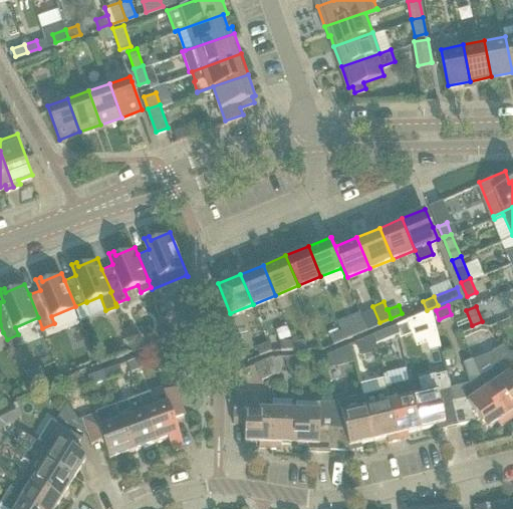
[(345,336),(367,327),(361,310),(359,311),(362,319),(341,328),(345,336)]
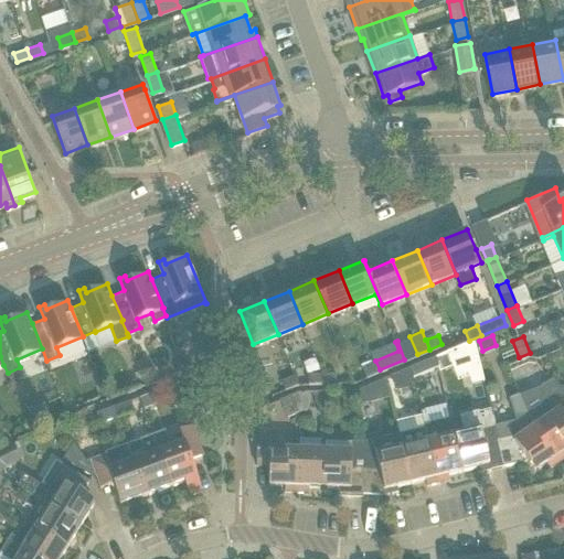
[(210,361),(219,357),(216,348),(212,350),(208,355),(210,361)]
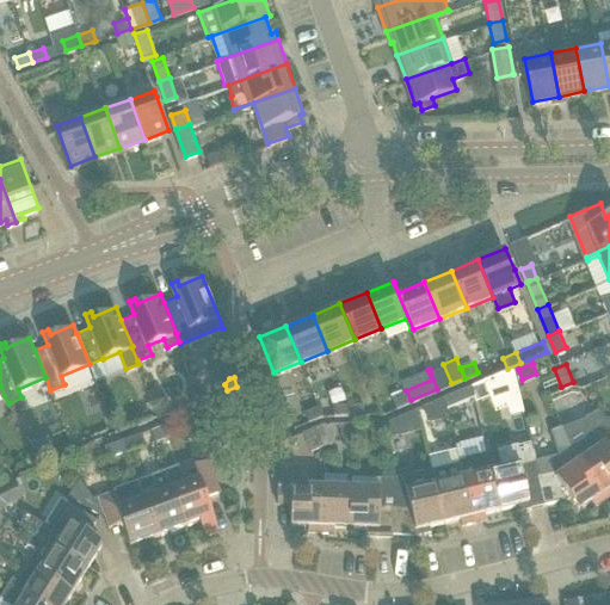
[(448,406),(476,394),(472,382),(443,394),(448,406)]
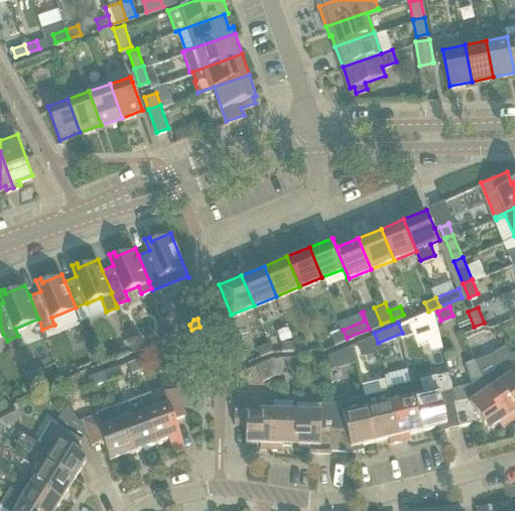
[(335,343),(347,338),(343,330),(332,335),(335,343)]
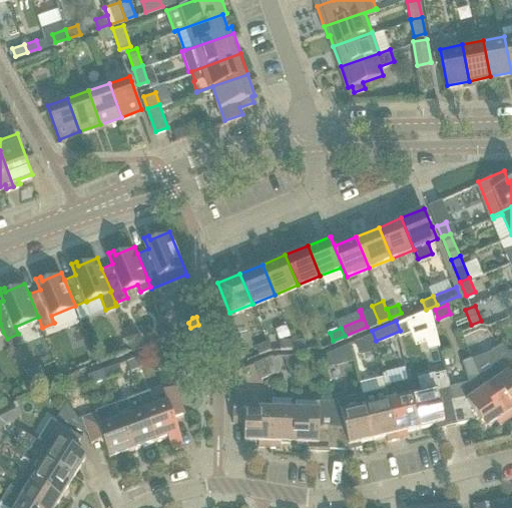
[(376,341),(372,331),(356,338),(359,348),(376,341)]
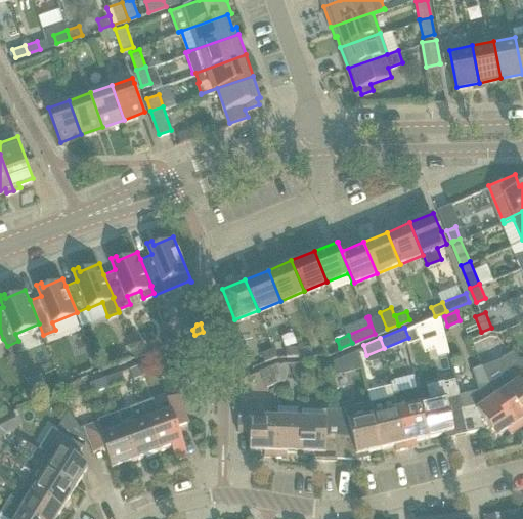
[(264,359),(277,354),(273,344),(260,350),(264,359)]
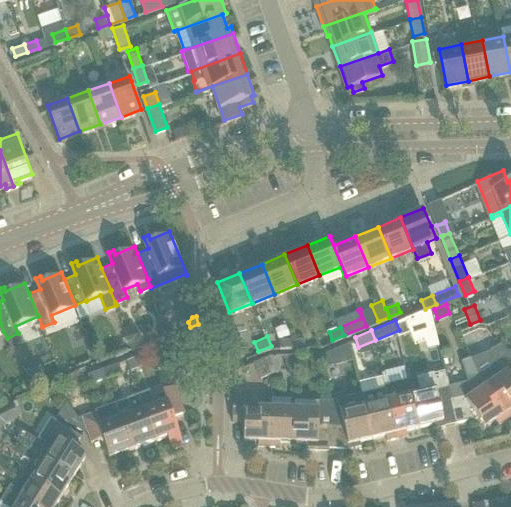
[(277,346),(291,346),(291,336),(277,336),(277,346)]
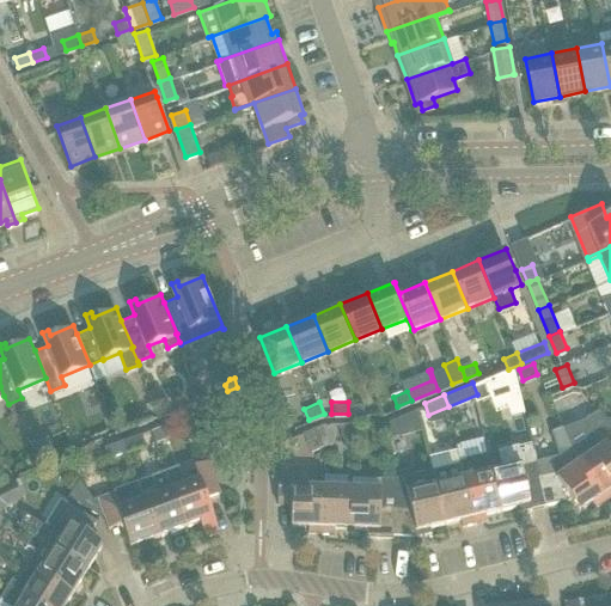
[(348,414),(365,414),(365,402),(348,402),(348,414)]
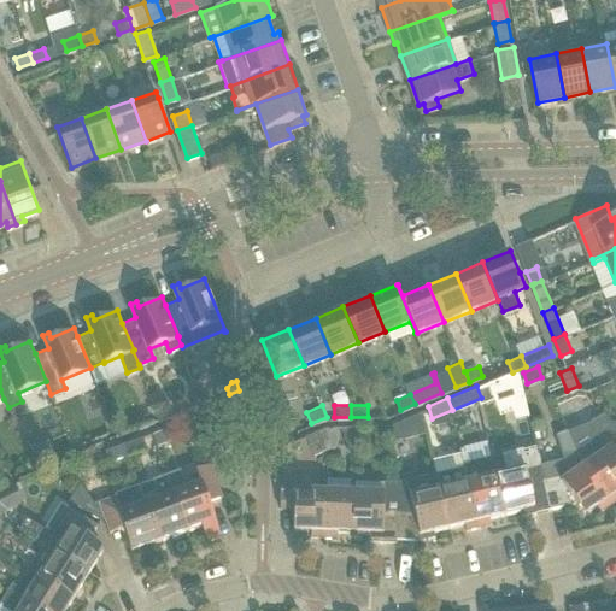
[(615,426),(605,411),(593,419),(596,442),(580,452),(587,463),(612,499),(615,497),(615,426)]
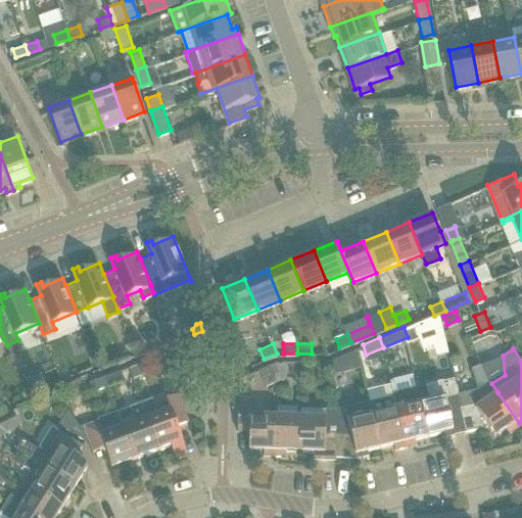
[(276,379),(284,376),(277,360),(269,364),(276,379)]
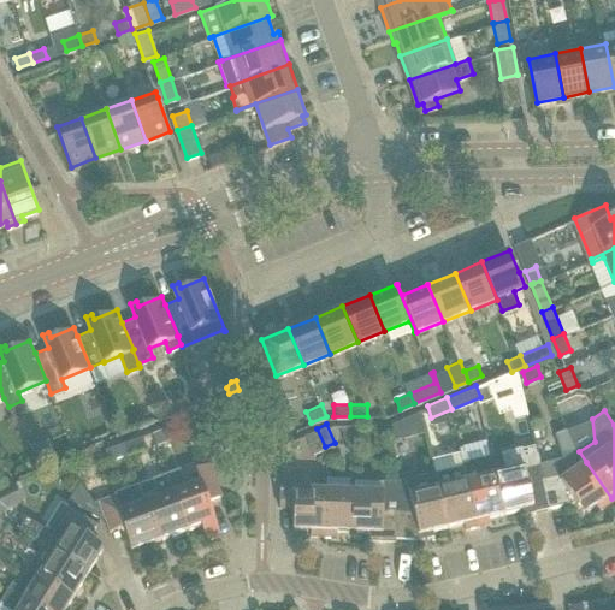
[(313,452),(325,446),(317,428),(305,433),(313,452)]
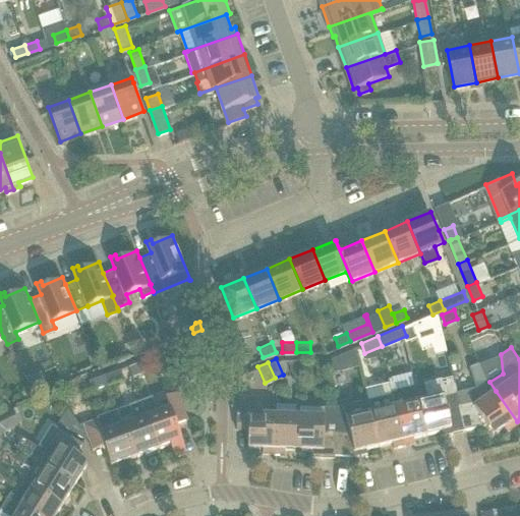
[(109,382),(124,376),(121,366),(106,373),(109,382)]
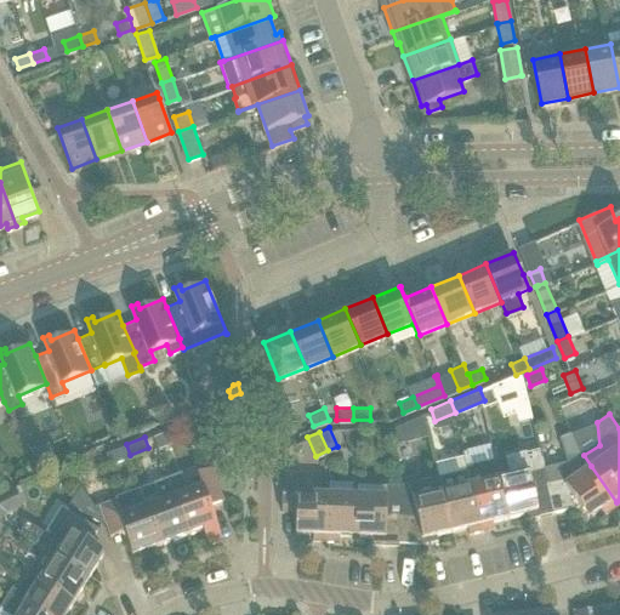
[(111,462),(130,455),(126,444),(107,451),(111,462)]
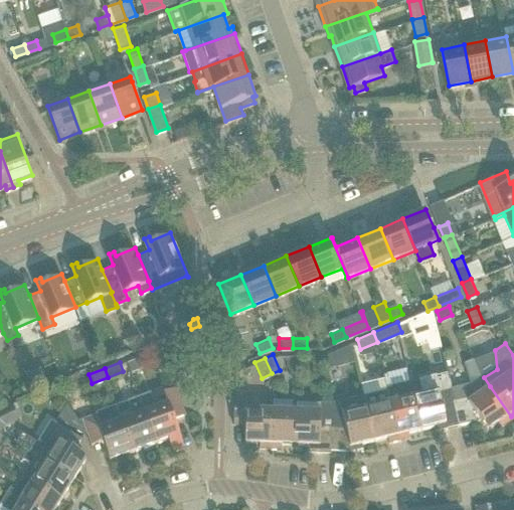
[(420,377),(410,379),(414,395),(421,427),(435,423),(437,429),(460,422),(450,378),(448,371),(420,377)]
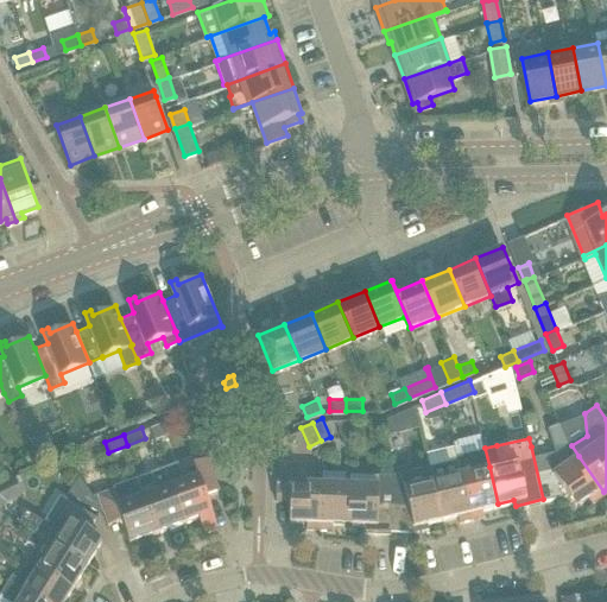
[(571,445),(571,447),(569,443),(557,450),(533,456),(531,445),(531,447),(543,499),(568,493),(575,504),(589,494),(593,499),(604,492),(579,456),(571,445)]
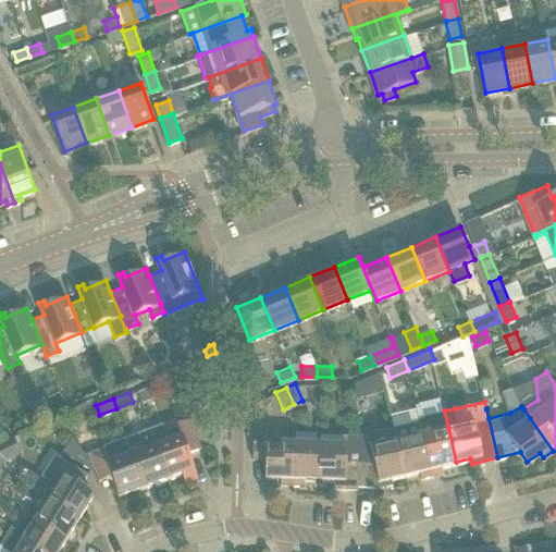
[(456,462),(448,428),(444,411),(419,417),(423,434),(432,473),(444,470),(442,465),(456,462)]
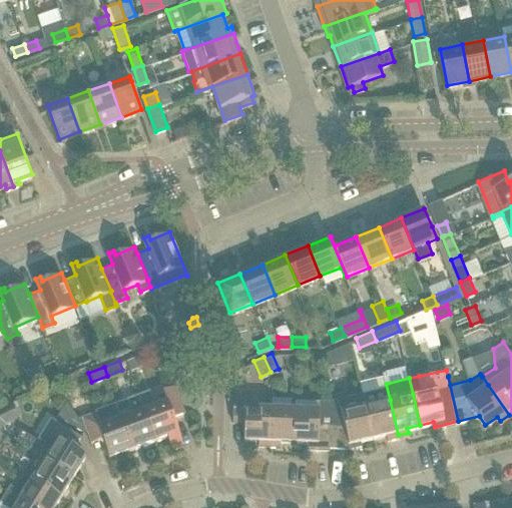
[(173,415),(185,411),(175,384),(163,389),(167,399),(155,403),(150,389),(138,392),(144,409),(155,439),(168,434),(172,447),(184,443),(173,415)]
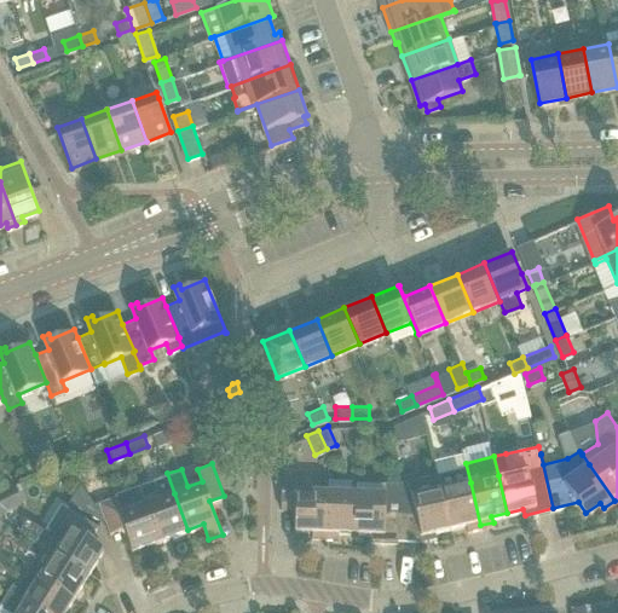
[(480,525),(471,483),(466,463),(465,463),(465,467),(438,473),(442,489),(451,526),(467,522),(468,528),(480,525)]
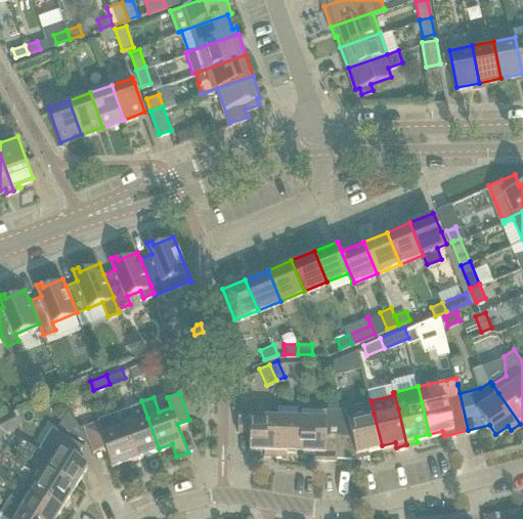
[(159,448),(147,418),(141,400),(129,405),(134,421),(124,425),(136,457),(159,448)]
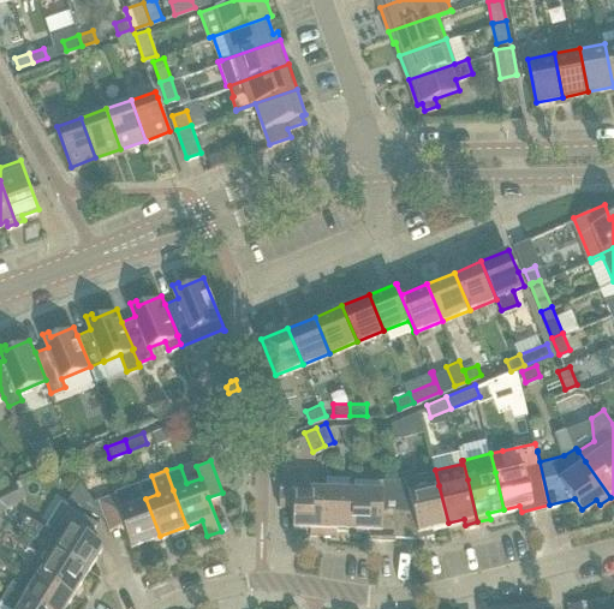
[(448,523),(439,485),(435,470),(397,479),(395,479),(400,535),(419,536),(434,532),(433,526),(448,523)]
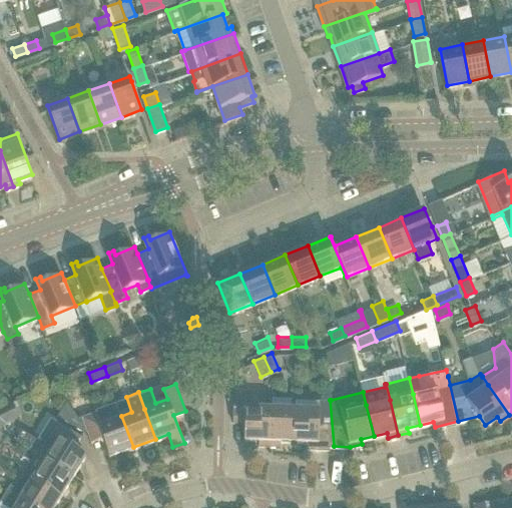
[(260,396),(235,395),(234,395),(233,420),(245,420),(244,438),(260,439),(259,444),(271,444),(272,407),(259,407),(260,396)]
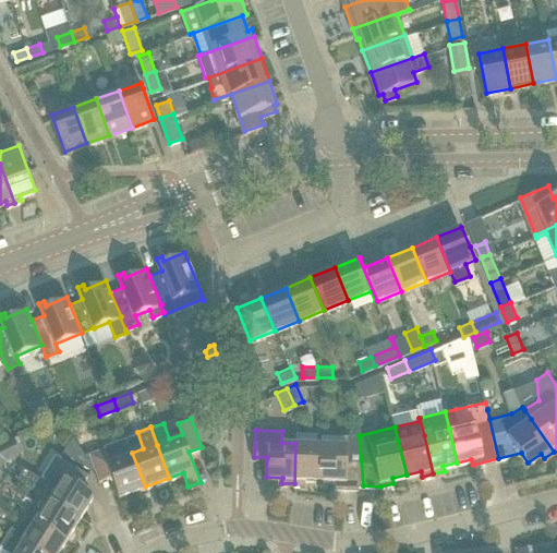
[(73,435),(64,449),(76,457),(75,458),(91,467),(94,466),(73,435)]
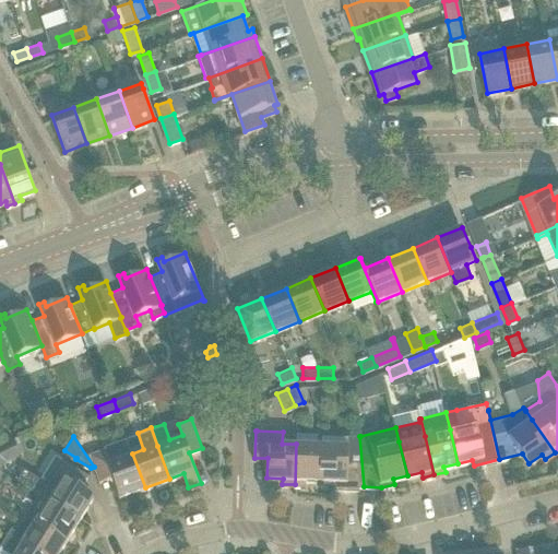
[(322,445),(321,480),(334,480),(334,486),(364,486),(359,436),(348,436),(348,446),(322,445)]
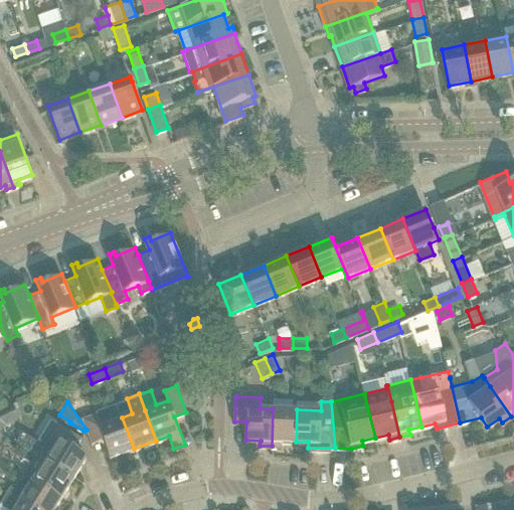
[(273,408),(272,446),(282,446),(282,441),(296,442),(297,409),(293,409),(273,408)]
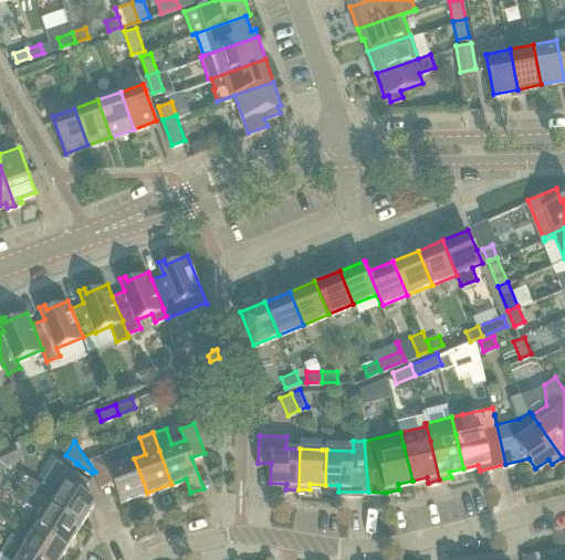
[(134,458),(113,465),(108,451),(90,457),(101,486),(113,482),(121,503),(147,493),(134,458)]
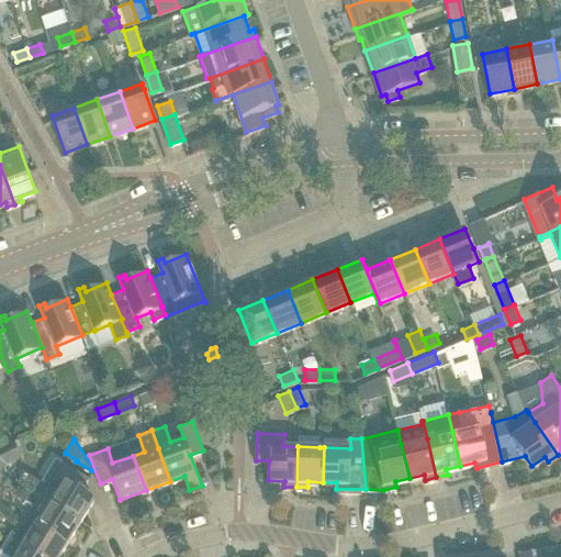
[(90,476),(71,465),(56,456),(41,480),(25,470),(19,482),(51,502),(80,521),(94,498),(81,489),(90,476)]
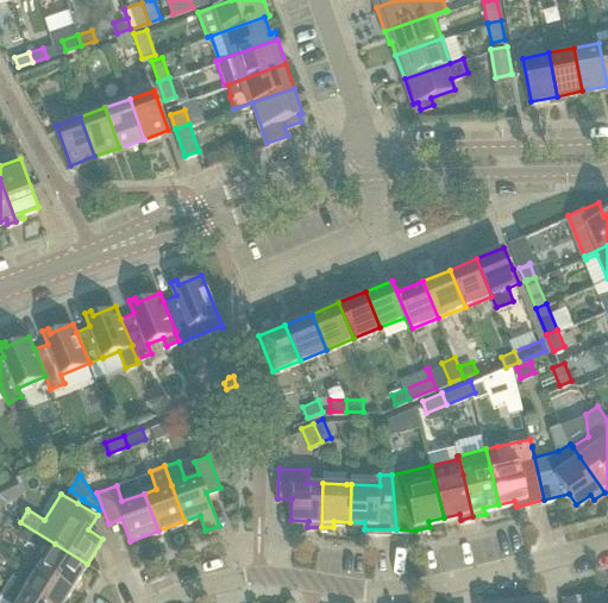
[(87,564),(55,544),(20,522),(19,523),(32,532),(27,540),(36,545),(26,560),(39,569),(71,588),(87,564)]
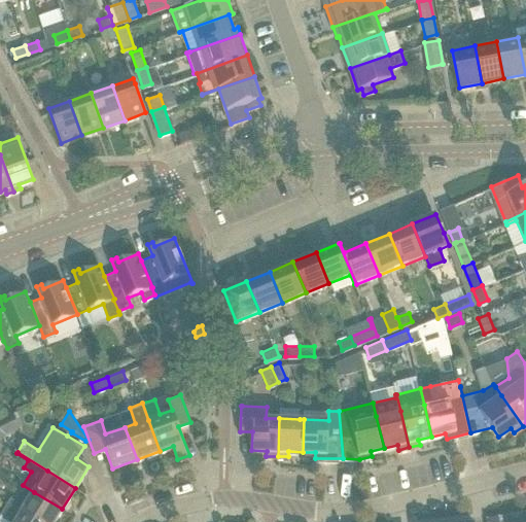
[(54,521),(62,509),(34,492),(23,485),(15,498),(11,496),(6,503),(21,513),(36,521),(54,521)]
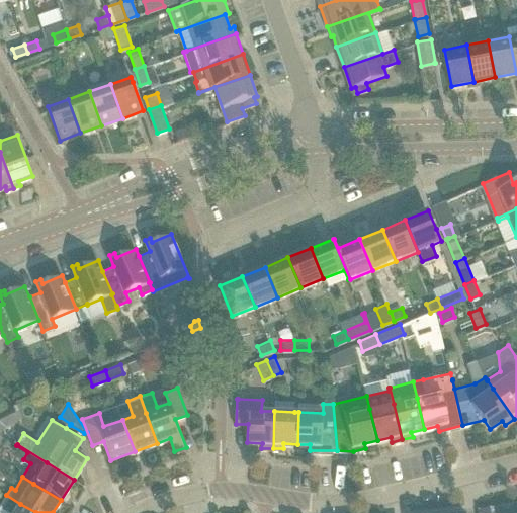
[(35,512),(20,504),(6,495),(2,502),(2,507),(12,512),(35,512)]
